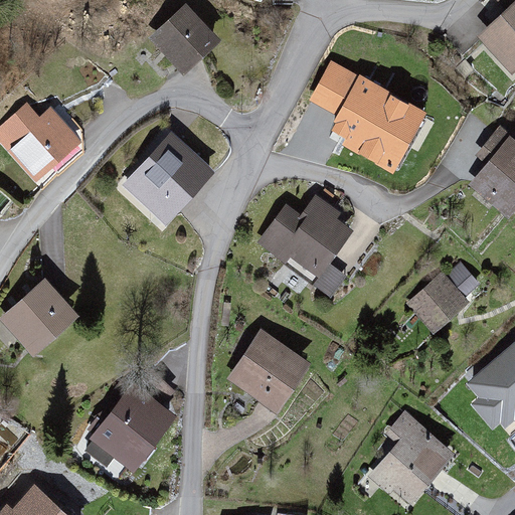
[(514,0),(501,0),(507,5),(487,23),(490,26),(479,36),(514,72),(514,0)]
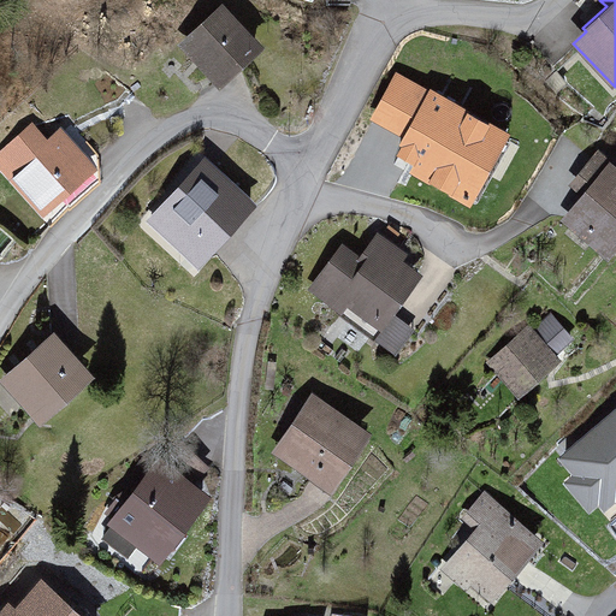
[(220,84),(259,48),(223,10),(184,46),(220,84)]
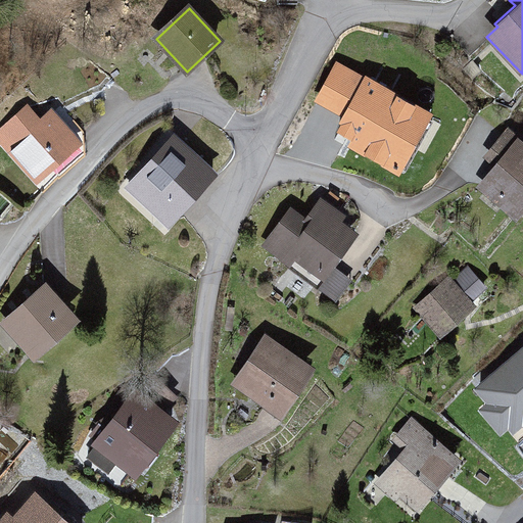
[(431,116),(367,80),(341,124),(343,125),(339,132),(354,140),(350,146),(398,174),(431,116)]
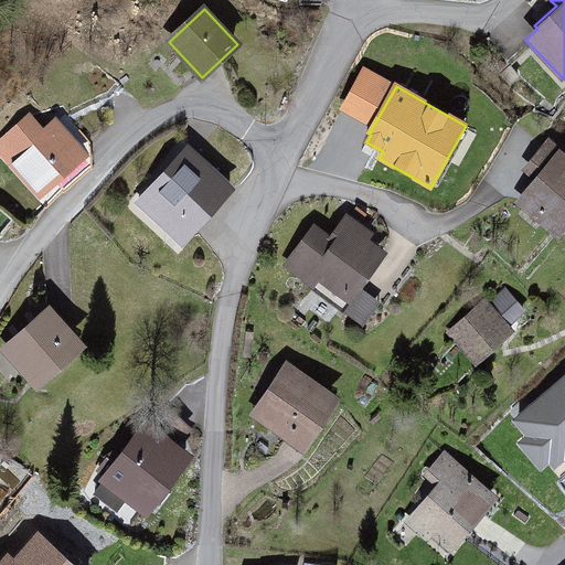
[(48,129),(30,110),(0,137),(0,152),(38,194),(86,150),(59,119),(48,129)]
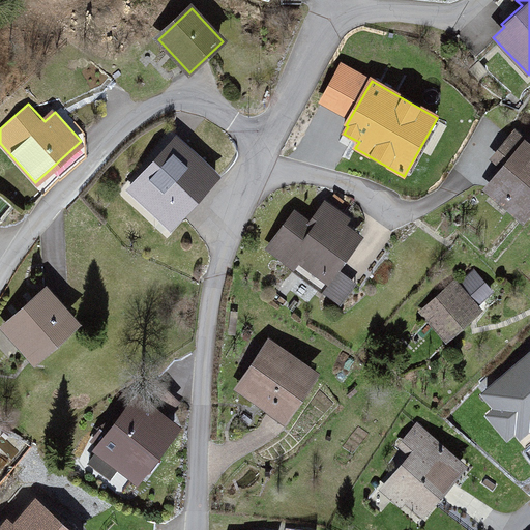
[(529,215),(529,141),(525,138),(513,128),(489,158),(499,168),(481,188),(524,224),(529,215)]
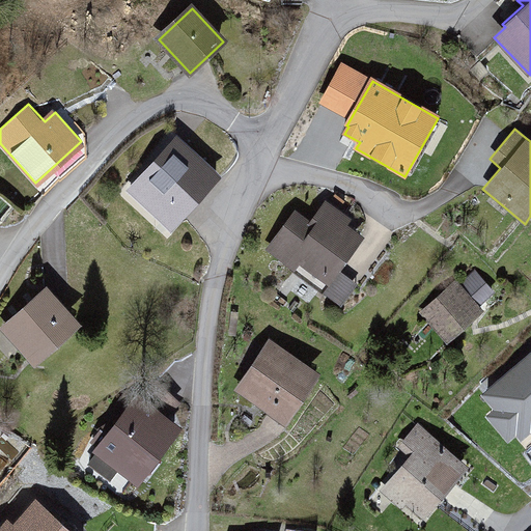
[(218,188),(177,151),(140,192),(179,228),(218,188)]
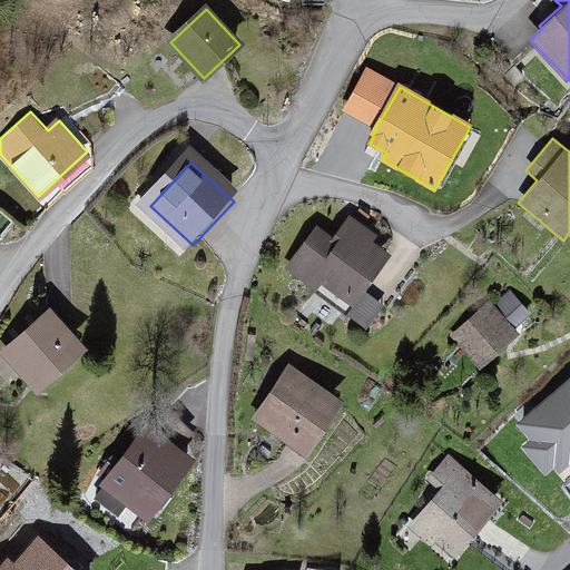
[(341,244),(322,231),(287,278),(320,302),(327,292),(361,315),(394,268),(376,256),(383,245),(354,225),(341,244)]
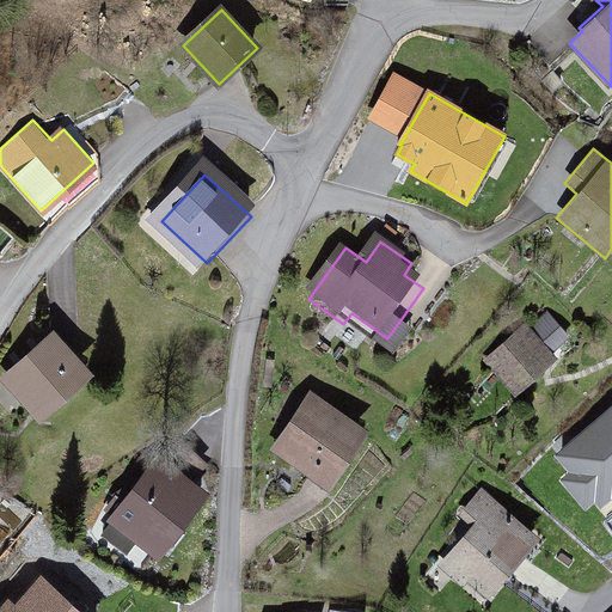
[(546,311),(530,326),(525,322),(483,360),(515,395),(558,357),(554,353),(570,337),(546,311)]
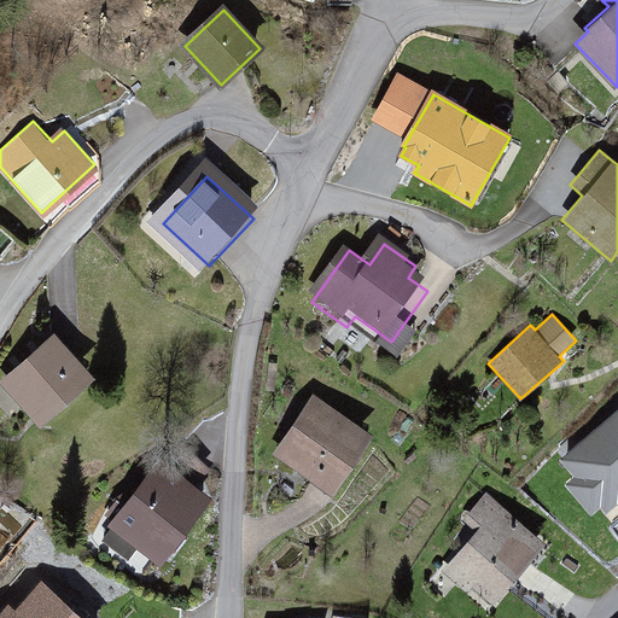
[(94,375),(54,331),(0,379),(0,382),(40,425),(94,375)]
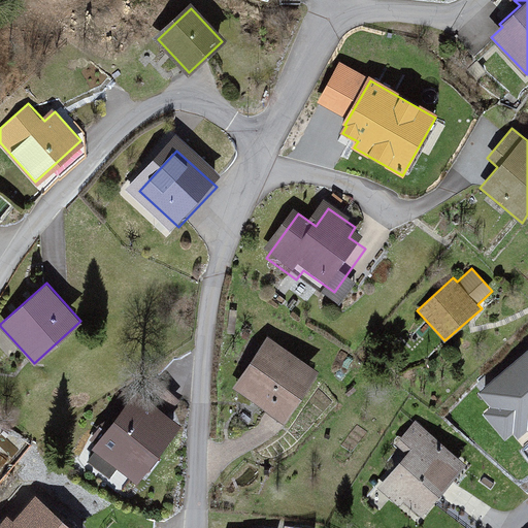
[(319,370),(266,335),(233,384),(285,420),(319,370)]
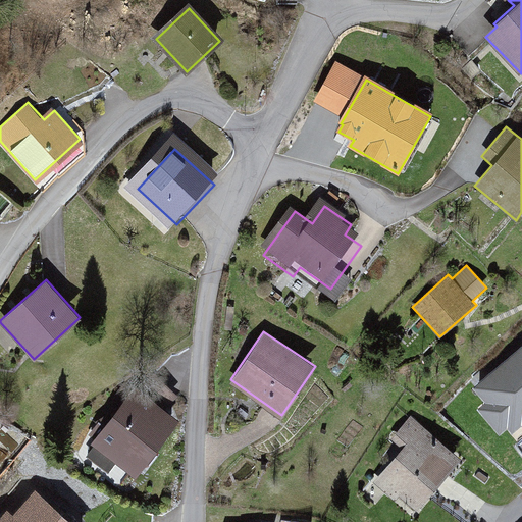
[(521,351),(477,388),(489,403),(481,409),(500,431),(509,424),(513,429),(521,421),(521,351)]
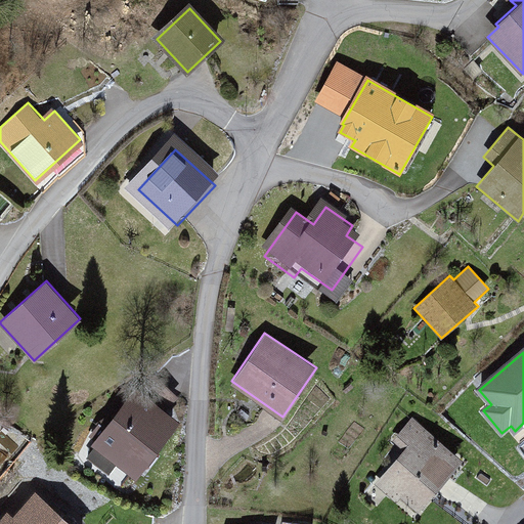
[(177,426),(134,392),(84,457),(107,476),(121,460),(140,474),(177,426)]
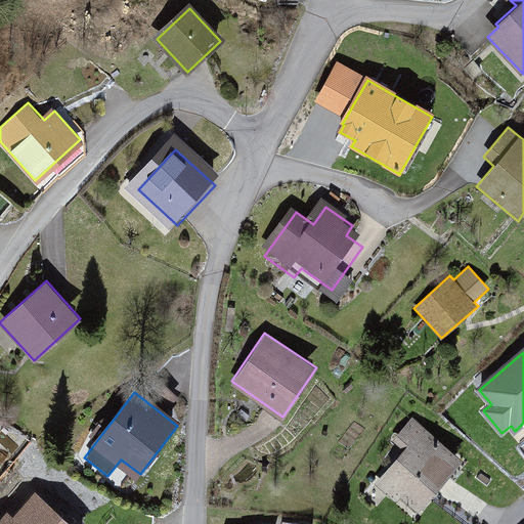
[(466,462),(411,417),(390,442),(403,453),(378,483),(419,517),(466,462)]
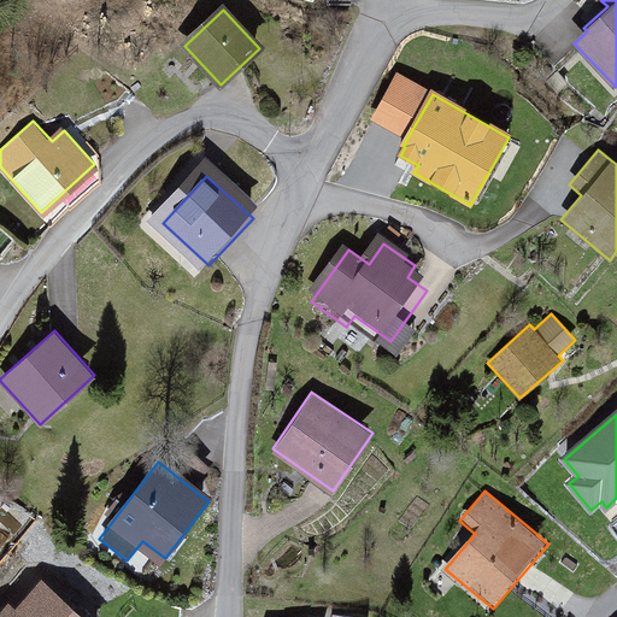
[(87,616),(42,576),(4,616),(87,616)]
